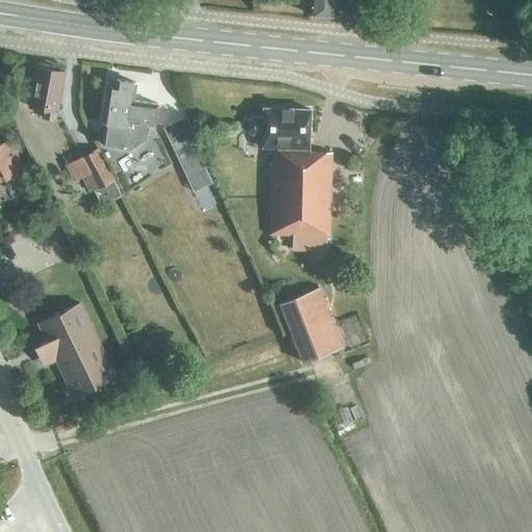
[(309,0),(309,15),(335,16),(335,0),(309,0)]
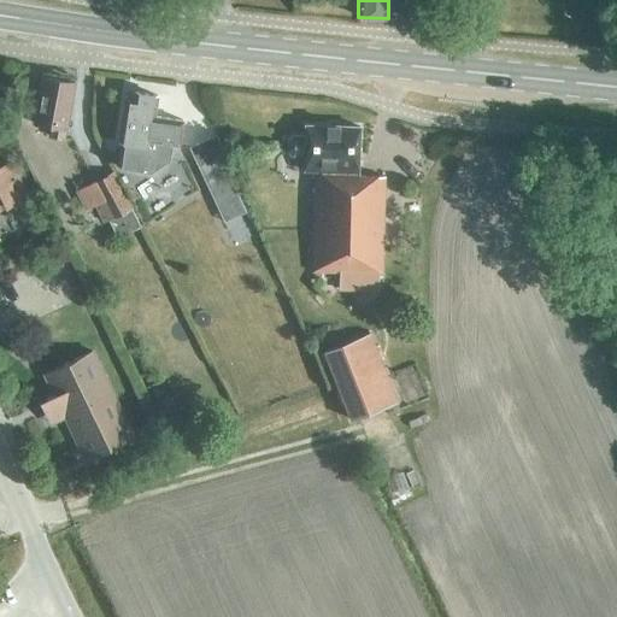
[(48,135),(63,137),(74,82),(41,77),(33,122),(51,125),(48,135)]
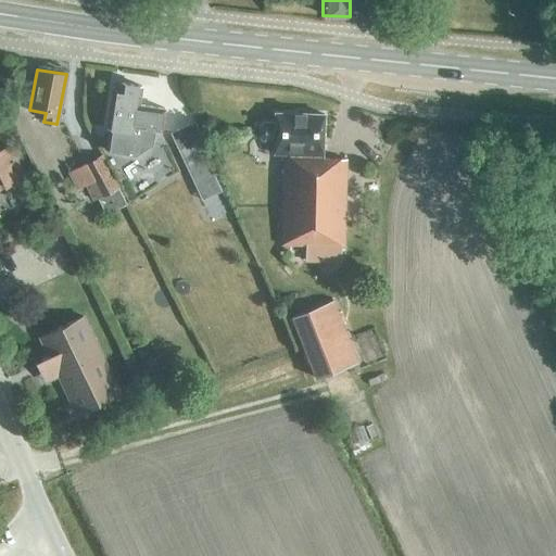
[(164,108),(138,104),(141,86),(121,83),(119,88),(113,87),(106,127),(108,127),(106,138),(116,140),(114,152),(134,155),(152,144),(154,129),(161,130),(164,108)]
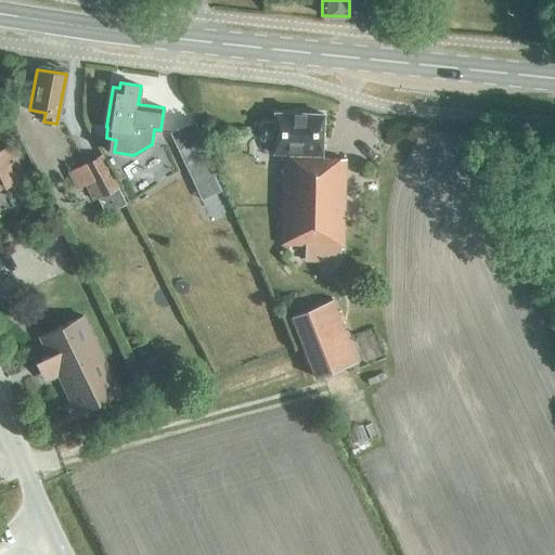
[(343,245),(345,158),(322,157),(323,114),(274,112),(274,123),(262,121),(258,126),(257,134),(261,140),(273,140),(273,153),(283,153),(280,244),(283,244),(283,248),(289,248),(289,244),(343,245)]
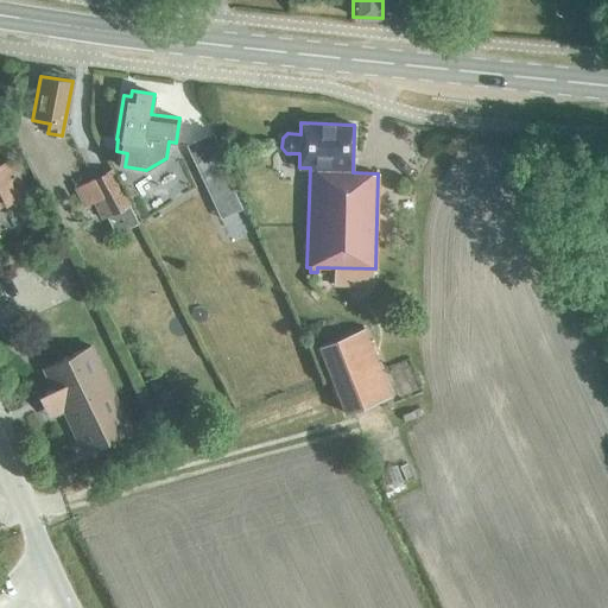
[(216,153),(195,164),(210,196),(221,219),(242,208),(216,153)]
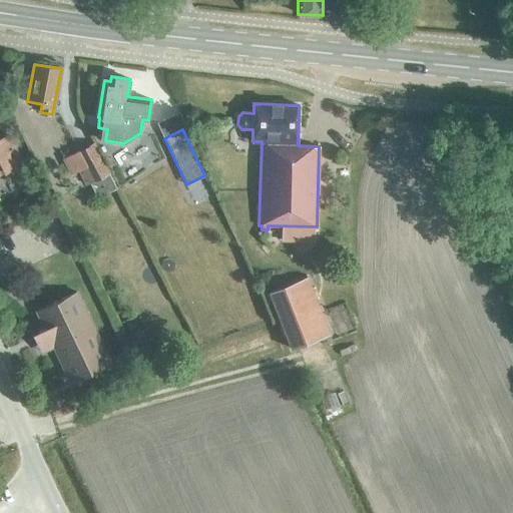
[(0,172),(23,162),(10,133),(0,137),(0,172)]
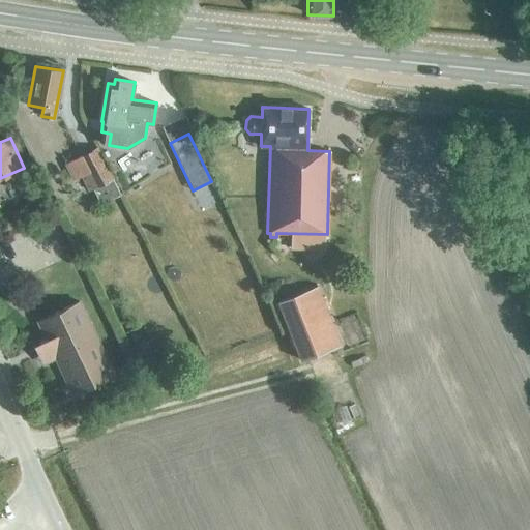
[(121,195),(113,178),(96,147),(65,164),(74,180),(81,177),(89,192),(93,189),(100,205),(121,195)]
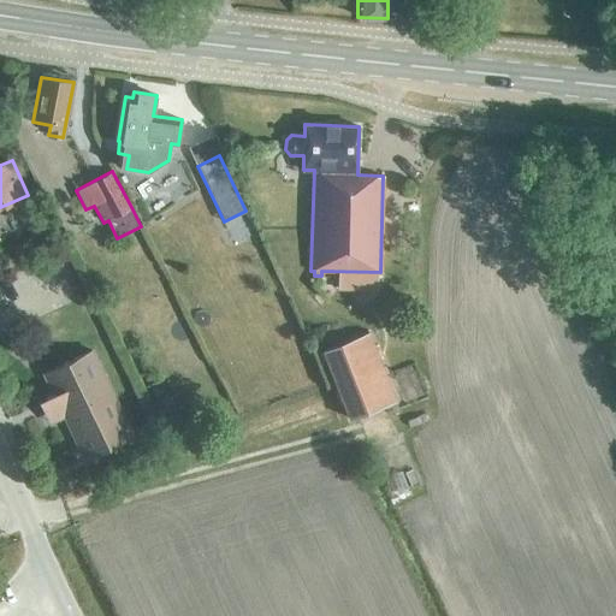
[(392,400),(366,332),(321,350),(348,418),(392,400)]
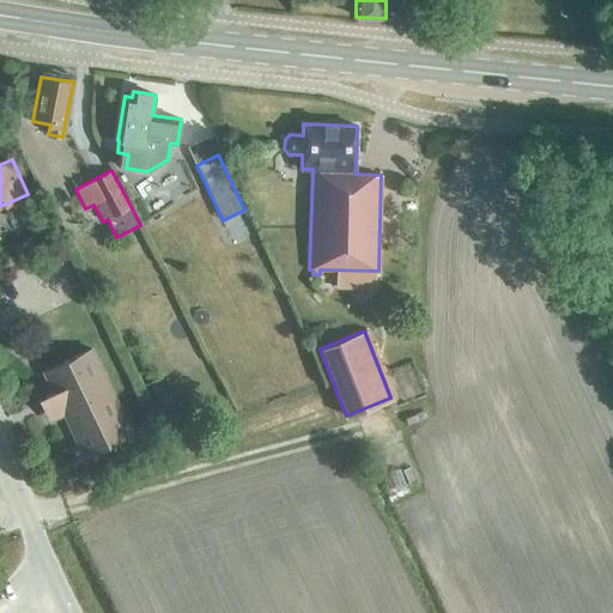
[(55,392),(40,399),(49,422),(66,413),(84,453),(131,431),(90,347),(44,369),(55,392)]
